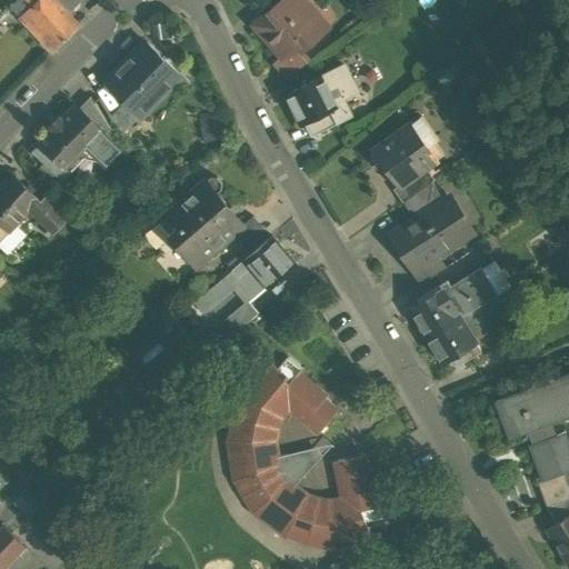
[(16,0),(9,7),(20,18),(37,0),(16,0)]
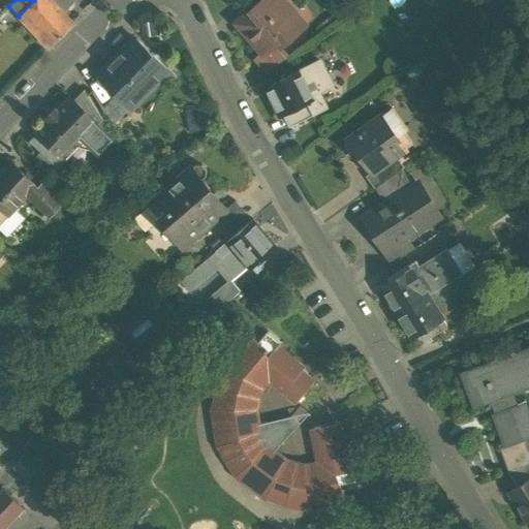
[(44,0),(34,0),(19,17),(49,49),(70,27),(65,22),(59,16),(47,2),(44,0)]
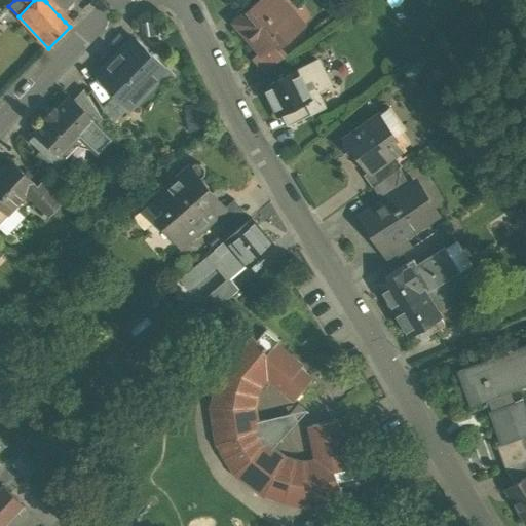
[(70,0),(47,0),(46,2),(59,15),(73,2),(70,0)]
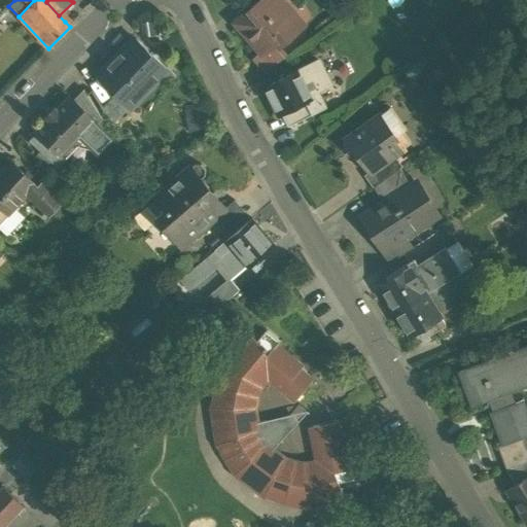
[(291,12),(280,0),(265,0),(238,24),(261,51),(274,41),(279,46),(299,30),(287,15),(291,12)]
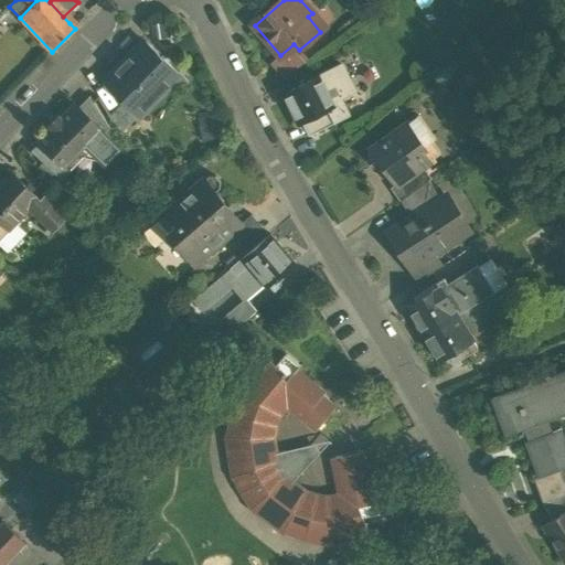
[(178,75),(144,42),(114,72),(118,77),(108,87),(137,116),(178,75)]
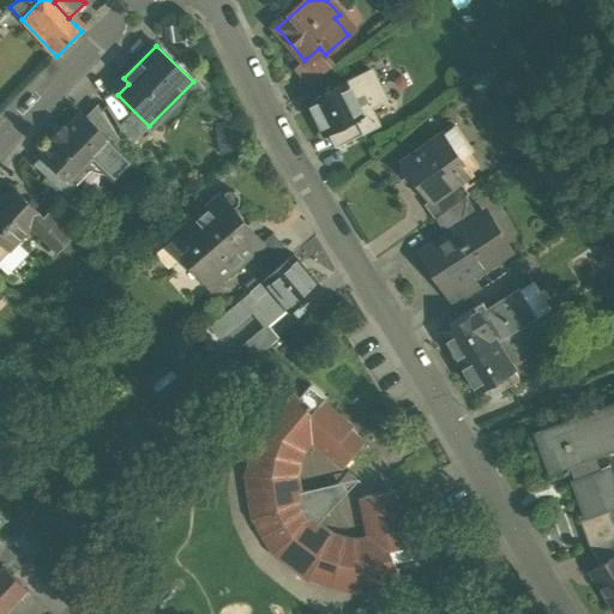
[(325,54),(319,48),(305,60),(294,70),(308,86),(333,65),(325,54)]
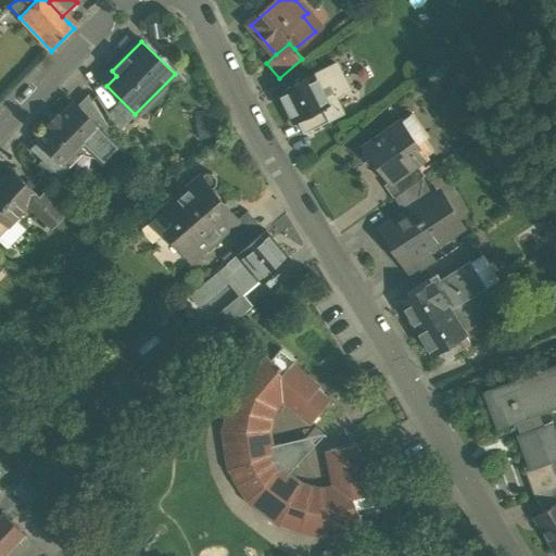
[(335,62),(278,90),(294,123),(298,122),(323,109),(328,121),(342,113),(329,86),(343,79),(335,62)]
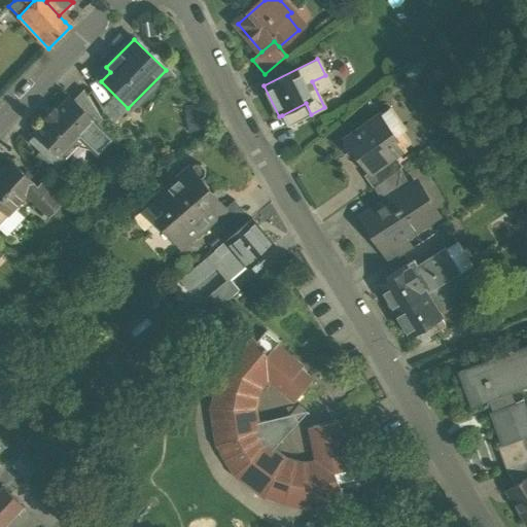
[(83,91),(72,102),(96,126),(102,119),(83,91)]
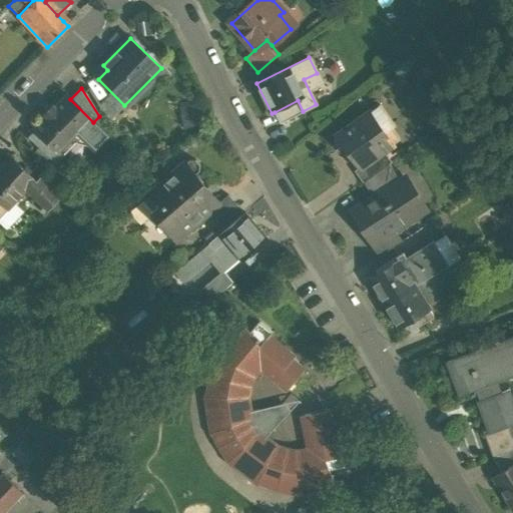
[(93,122),(70,99),(67,96),(36,129),(46,139),(57,150),(58,148),(76,131),(94,149),(107,136),(93,122)]
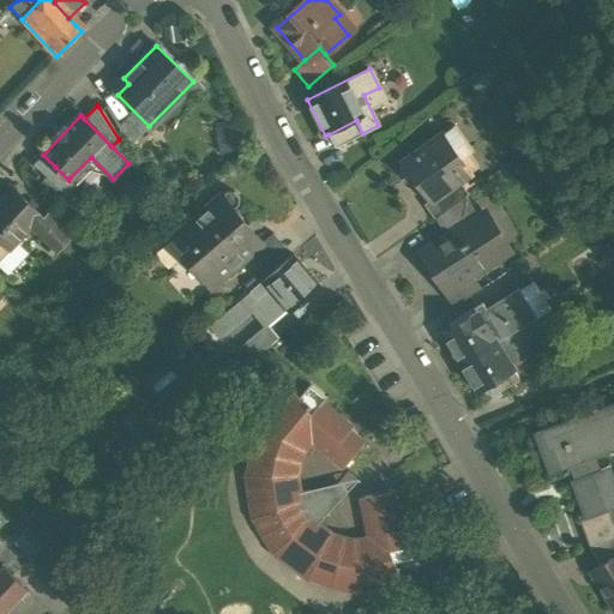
[(356,120),(329,134),(335,146),(362,133),(356,120)]
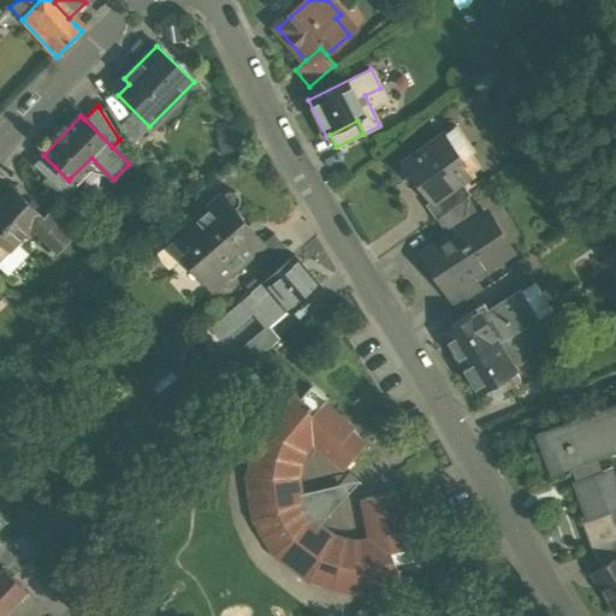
[(220,152),(241,148),(235,123),(215,126),(220,152)]
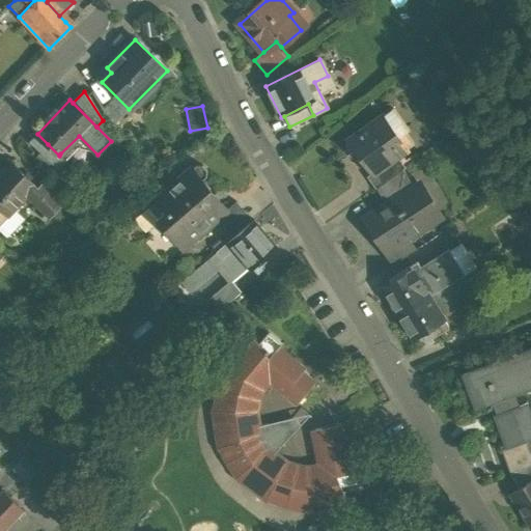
[(381,116),(346,141),(347,150),(348,152),(358,157),(363,152),(369,161),(365,164),(371,172),(372,173),(396,157),(401,151),(394,141),(397,139),(381,116)]
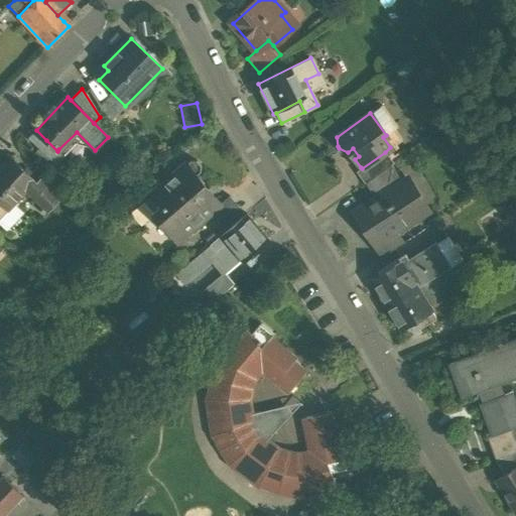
[(57,151),(46,140),(38,149),(54,164),(63,155),(58,149),(57,151)]
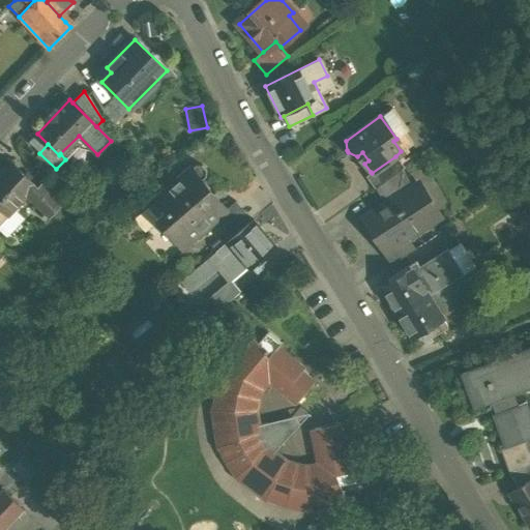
[(395,156),(372,173),(371,172),(365,176),(374,188),(401,169),(403,167),(395,156)]
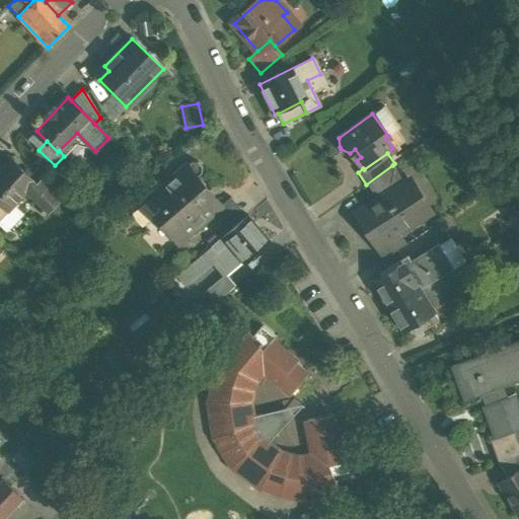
[(9,158),(0,167),(0,204),(7,212),(12,207),(27,192),(34,183),(9,158)]
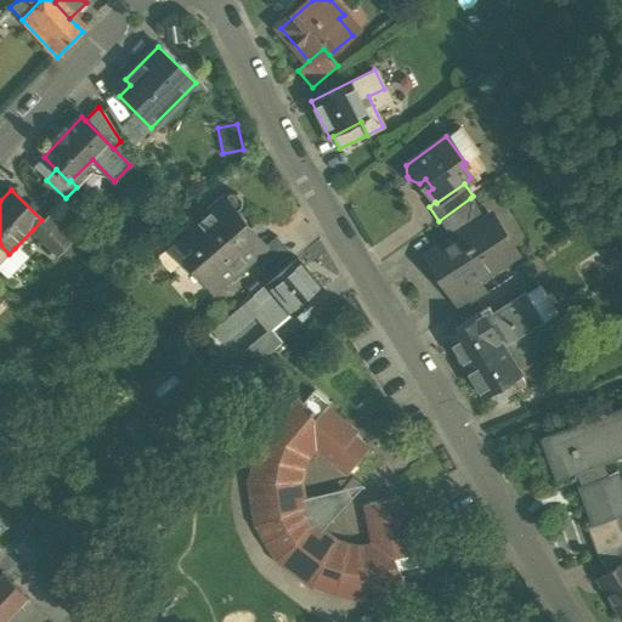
[(228,194),(181,236),(194,252),(185,260),(213,292),(249,260),(264,248),(263,247),(235,214),(239,209),(239,201),(235,194),(228,194)]
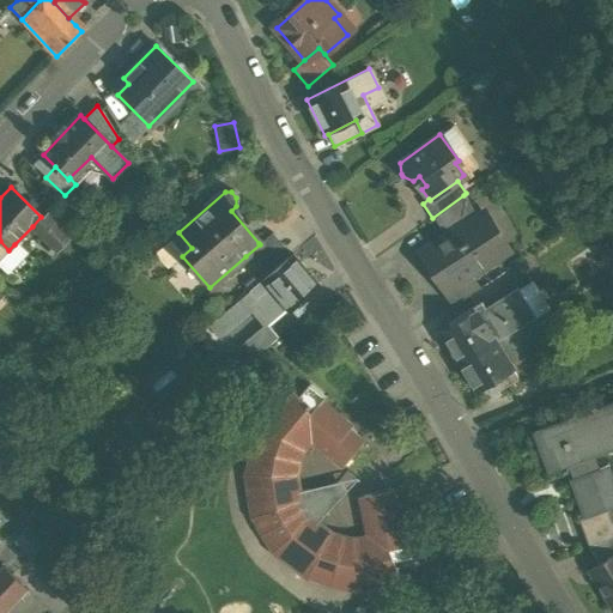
[(478,217),(463,195),(432,218),(443,235),(456,226),(457,230),(478,217)]
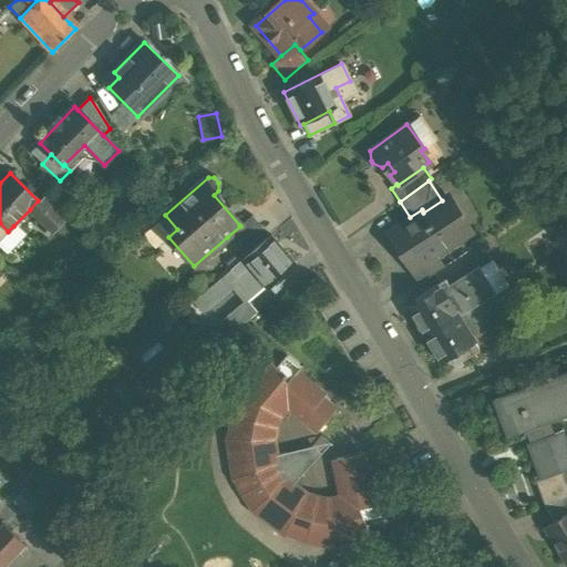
[(566,194),(565,192),(549,203),(555,212),(566,203),(566,194)]
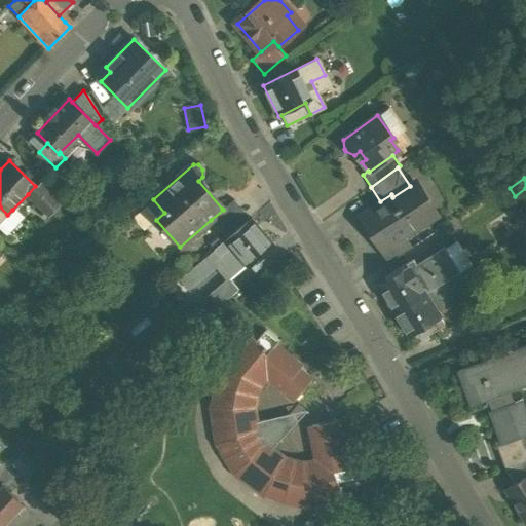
[(57,198),(40,181),(35,186),(28,194),(44,211),(57,198)]
